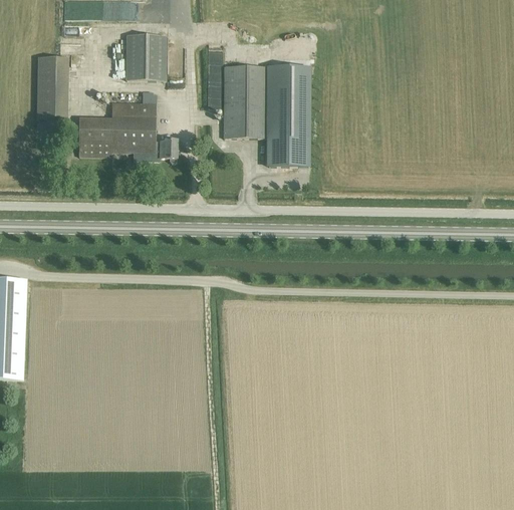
[(150,0),(66,0),(65,17),(149,18),(150,0)]
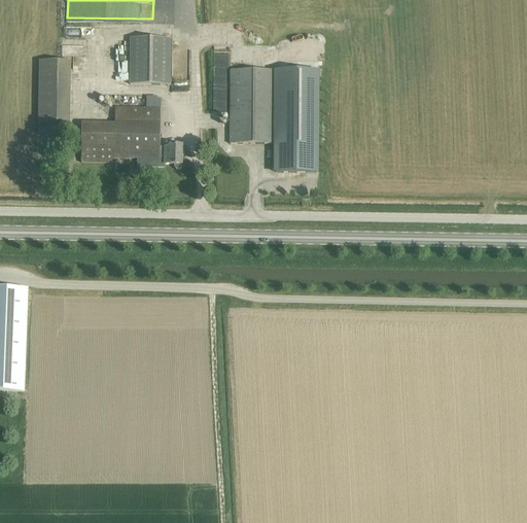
[(308,23),(289,24),(289,34),(304,33),(303,30),(309,30),(308,23)]
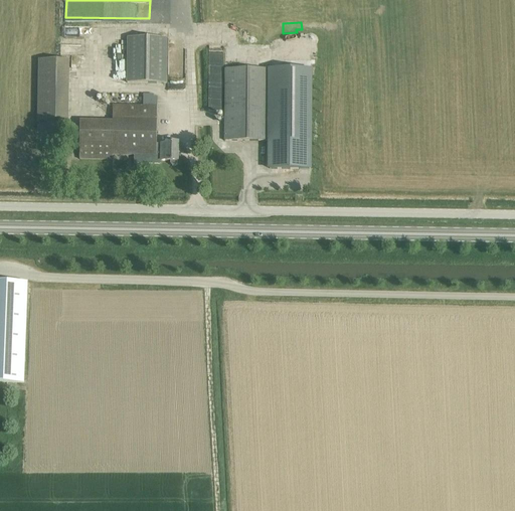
[(168,79),(168,34),(128,34),(127,79),(168,79)]
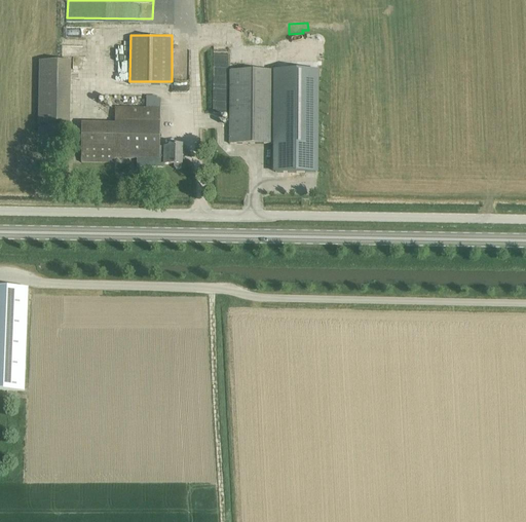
[(71,58),(64,58),(39,57),(38,118),(70,118),(71,58)]
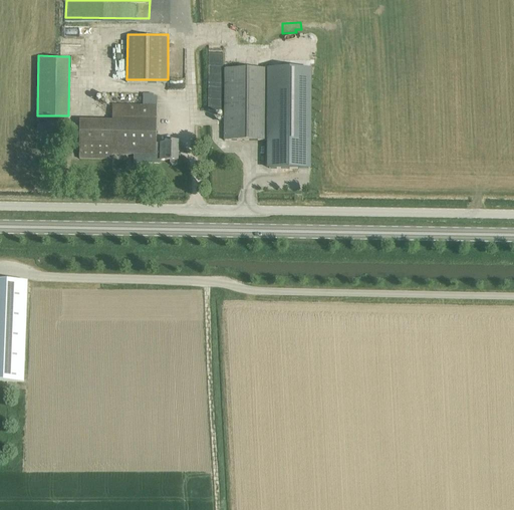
[(267,158),(267,165),(309,165),(310,64),(271,64),(267,64),(267,66),(267,137),(267,158)]
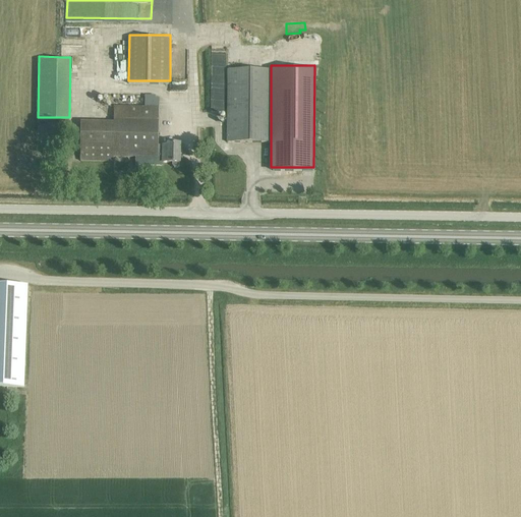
[(227,128),(227,138),(271,138),(271,67),(228,67),(227,128)]
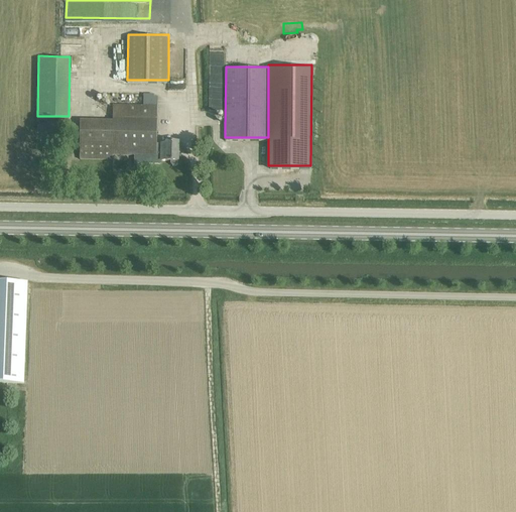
[(161,157),(170,157),(170,160),(172,162),(175,162),(177,160),(177,157),(178,157),(178,139),(164,139),(164,141),(155,141),(155,104),(157,104),(157,93),(153,93),(153,91),(148,91),(148,92),(146,92),(147,104),(114,103),(114,118),(81,118),(80,155),(113,156),(113,151),(161,152),(161,157)]
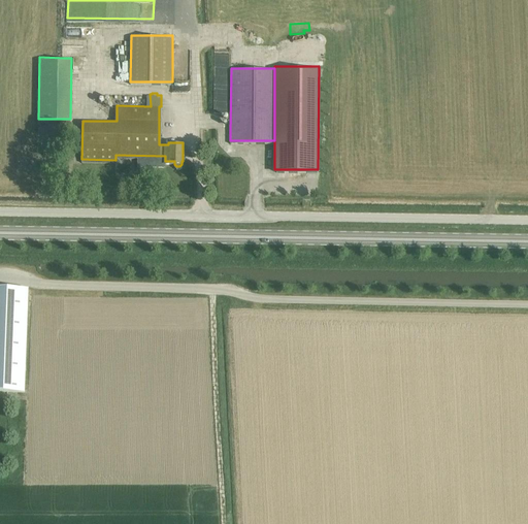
[(0,284),(0,387),(26,389),(26,348),(28,286),(0,284)]
